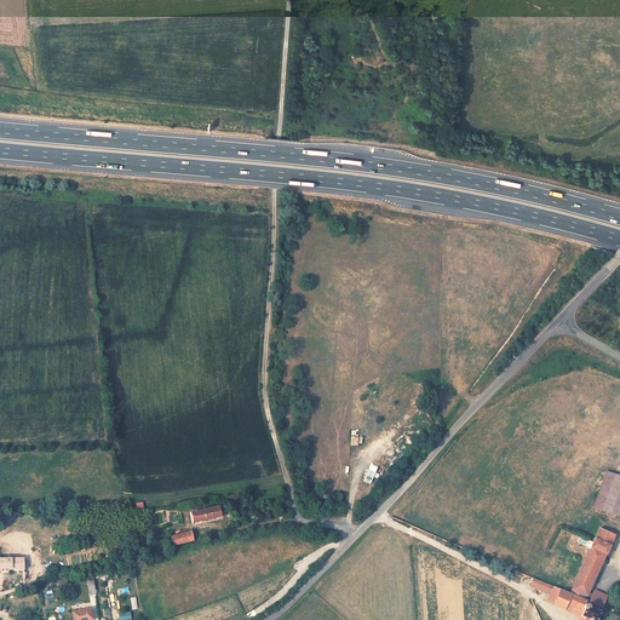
[(369,484),(374,472),(367,469),(362,481),(369,484)]
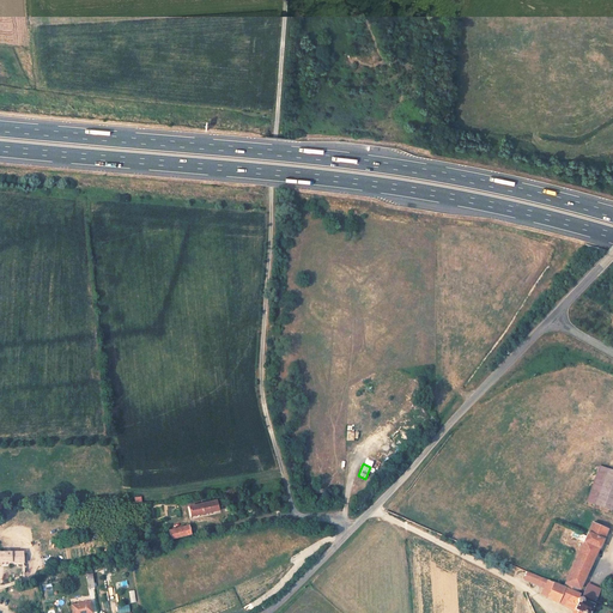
[(595,504),(611,510),(612,503),(612,471),(607,469),(595,504)]
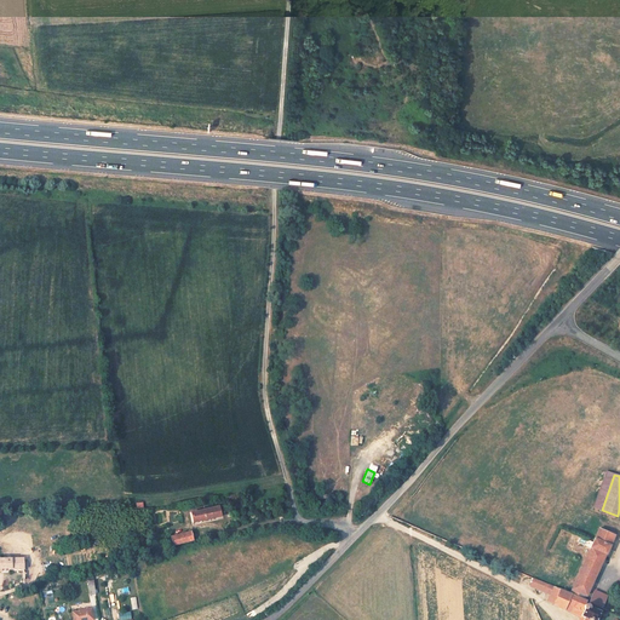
[(220,517),(218,506),(191,514),(194,522),(220,517)]
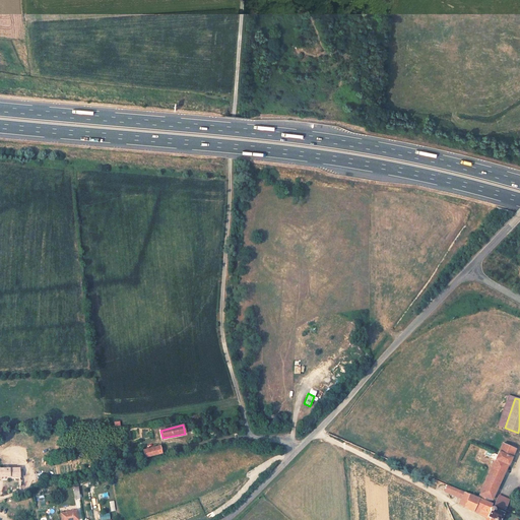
[(502,444),(499,451),(512,457),(515,449),(508,446),(502,444)]
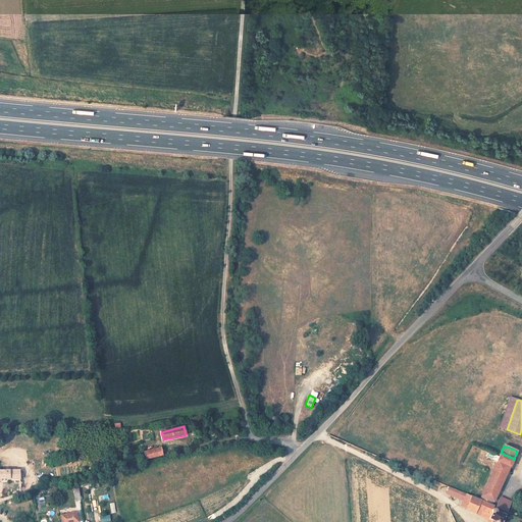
[(145,459),(162,455),(160,448),(144,452),(145,459)]
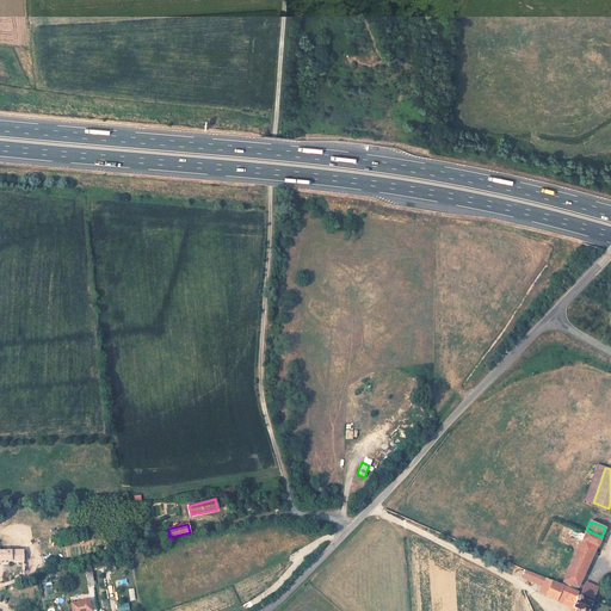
[(563,581),(576,587),(596,547),(597,547),(602,537),(586,530),(581,539),(582,541),(563,581)]
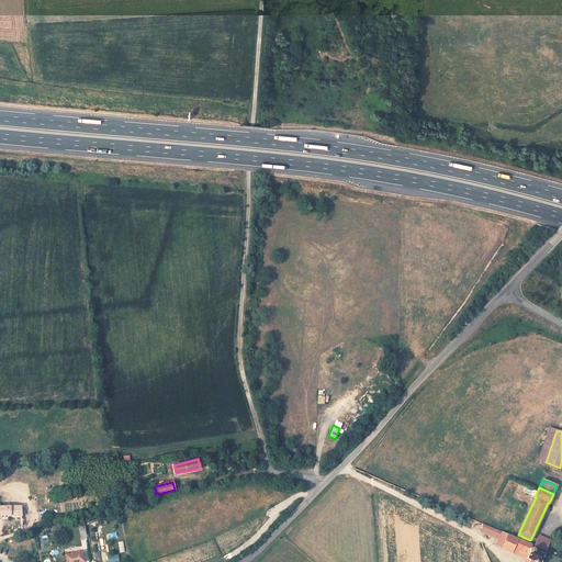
[(0,515),(12,515),(12,516),(21,516),(21,506),(0,506),(0,515)]
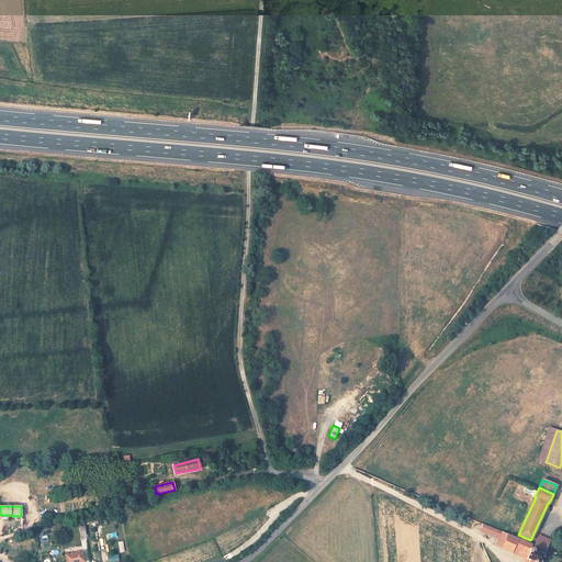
[(494,536),(496,530),(483,525),(481,530),(486,532),(494,536)]
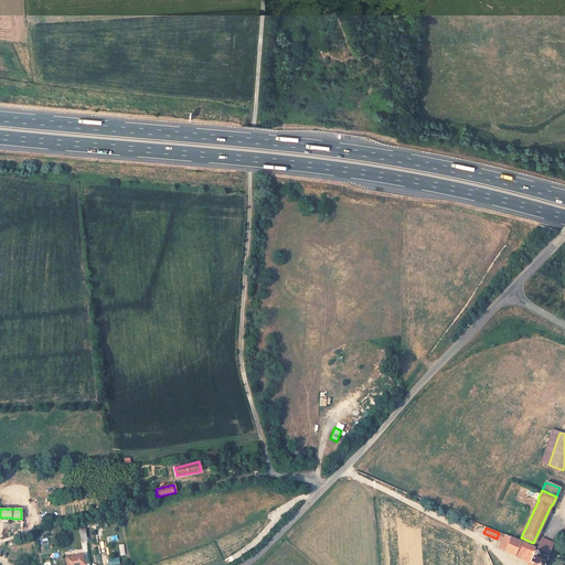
[(531,563),(530,564),(543,564),(546,557),(534,552),(535,552),(534,551),(535,550),(535,548),(534,548),(534,547),(532,546),(520,542),(510,537),(507,544),(502,542),(499,548),(531,563)]
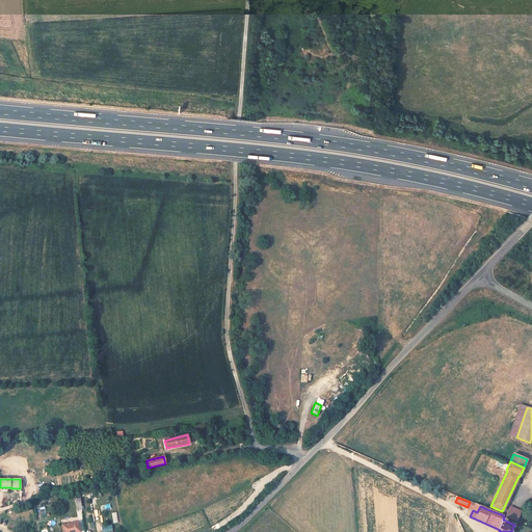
[(490,506),(489,510),(501,514),(502,511),(490,506)]
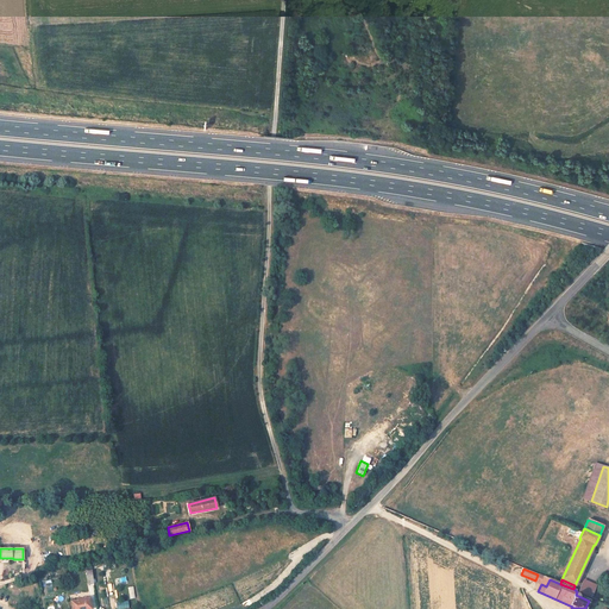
[(88,608),(92,608),(89,598),(71,601),(73,608),(88,608)]
